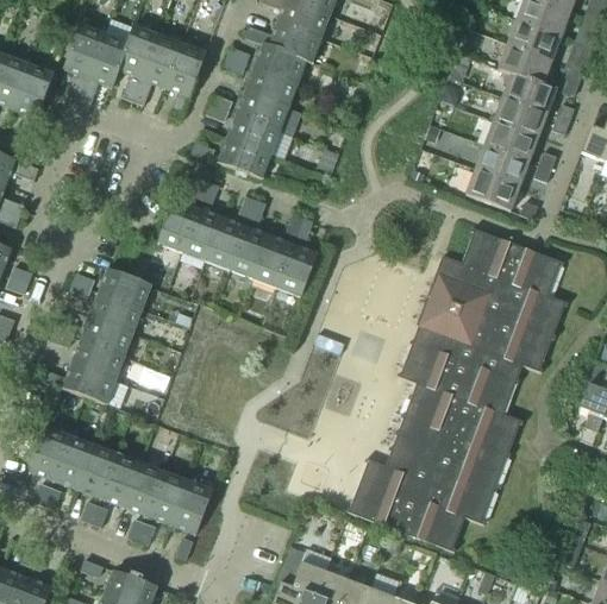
[(321,38),(330,14),(292,0),(260,0),(260,1),(282,10),(277,21),(321,38)]
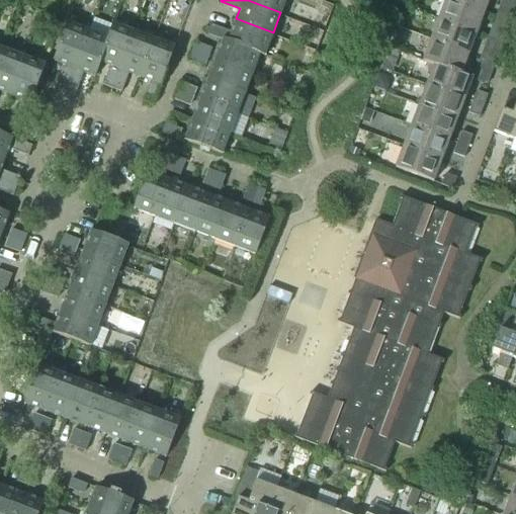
[(248,0),(280,12),(285,0),(248,0)]
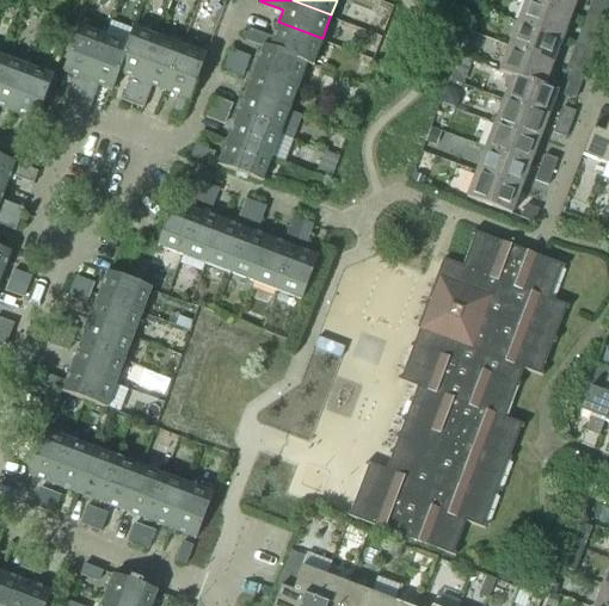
[(564,36),(573,12),(541,0),(526,0),(518,19),(564,36)]
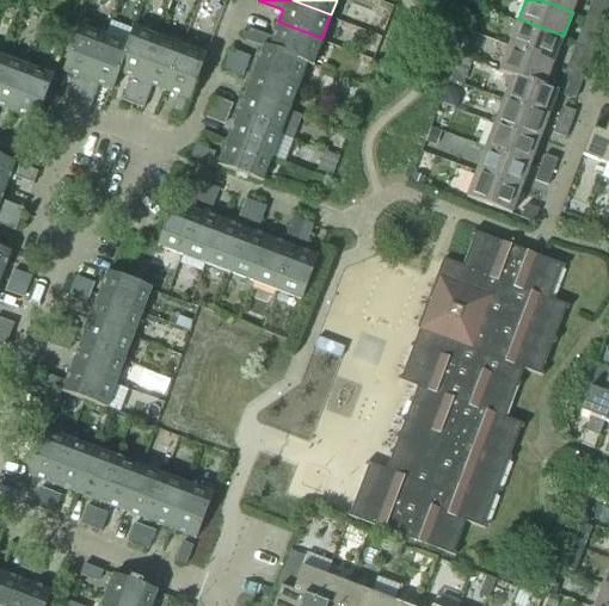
[(541,0),(573,12),(577,0),(541,0)]
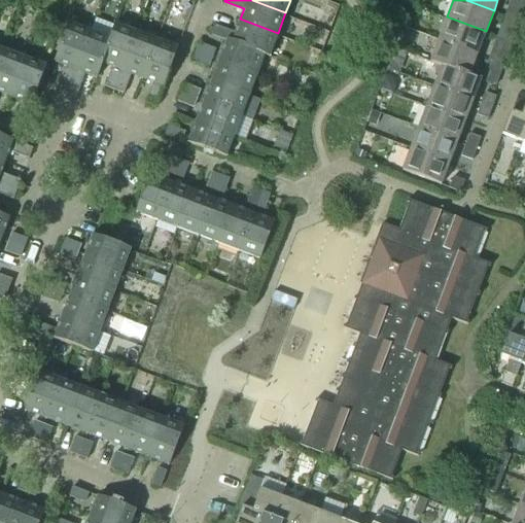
[(511,0),(510,3),(522,8),(524,7),(524,0),(511,0)]
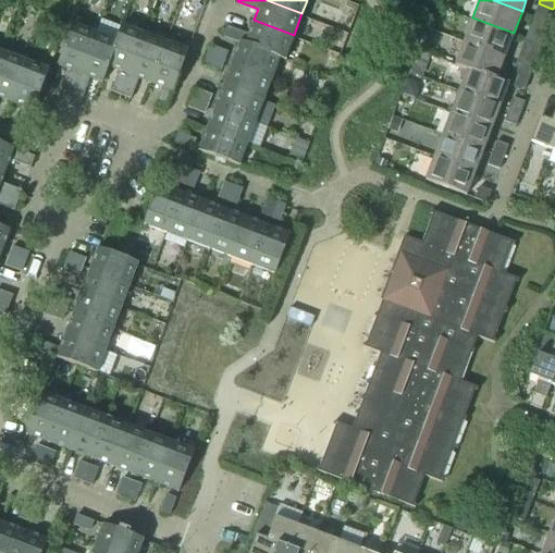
[(549,27),(551,22),(534,15),(531,24),(544,29),(549,27)]
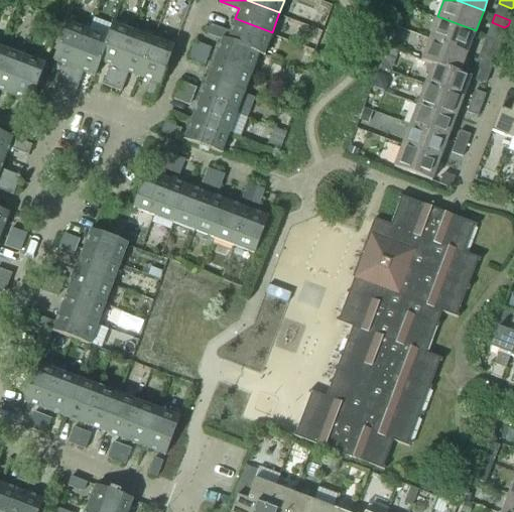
[(468,50),(476,30),(437,16),(430,36),(468,50)]
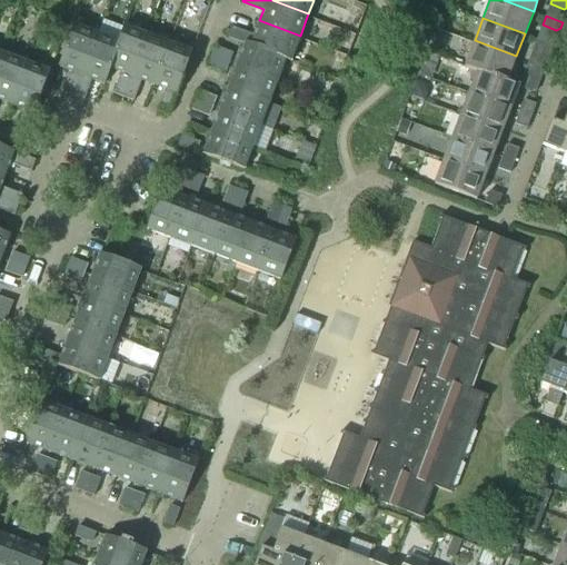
[(291,59),(300,36),(259,20),(255,32),(234,25),(229,35),(246,41),(286,57),(291,59)]
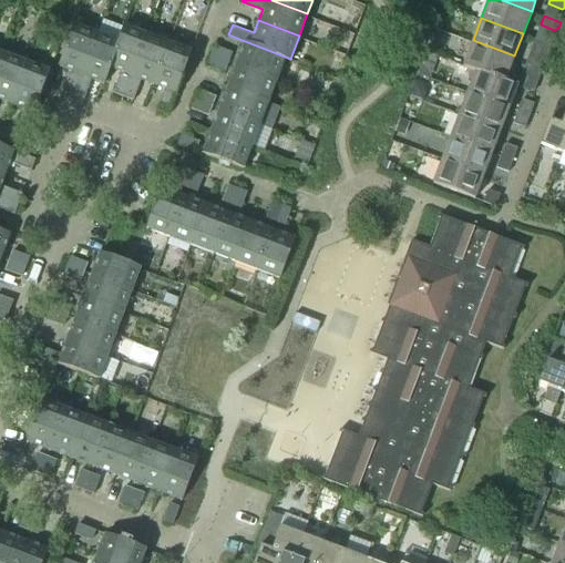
[(74,93),(98,31),(75,22),(60,63),(72,68),(64,89),(74,93)]
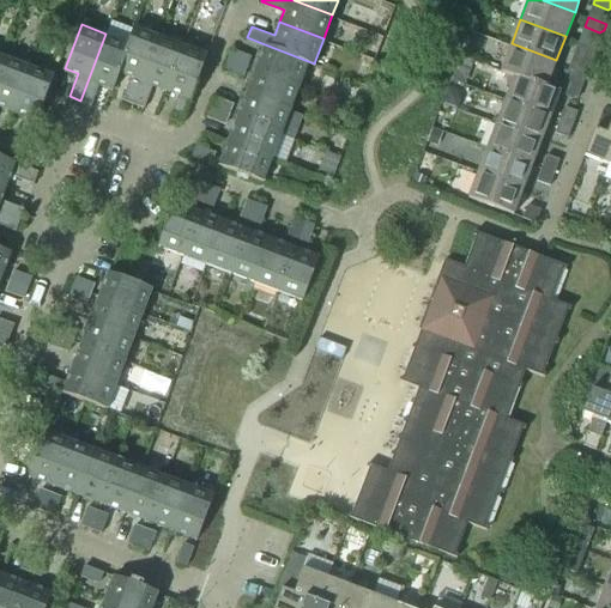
[(134,102),(159,35),(134,25),(128,42),(129,42),(119,70),(120,71),(132,74),(123,97),(134,102)]
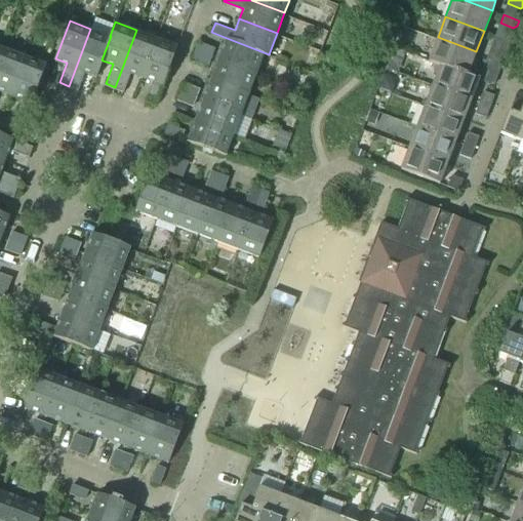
[(111,36),(110,36),(90,29),(69,86),(78,89),(86,71),(97,75),(103,61),(102,59),(111,36)]
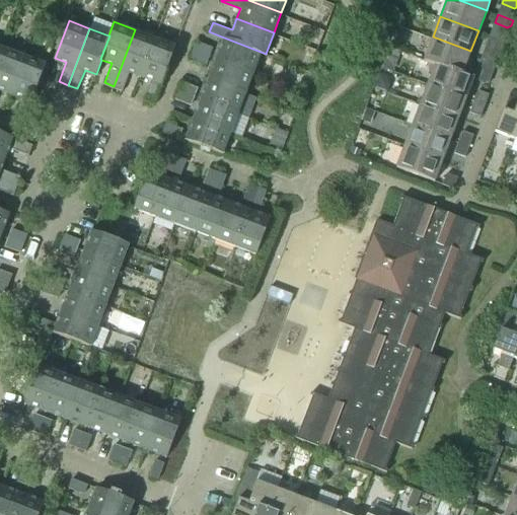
[(141,74),(155,37),(135,29),(114,86),(123,89),(130,70),(141,74)]
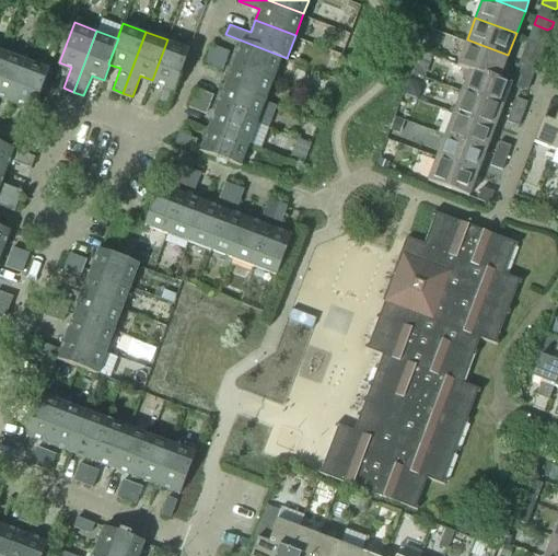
[(543,49),(545,44),(529,37),(525,46),(538,51),(543,49)]
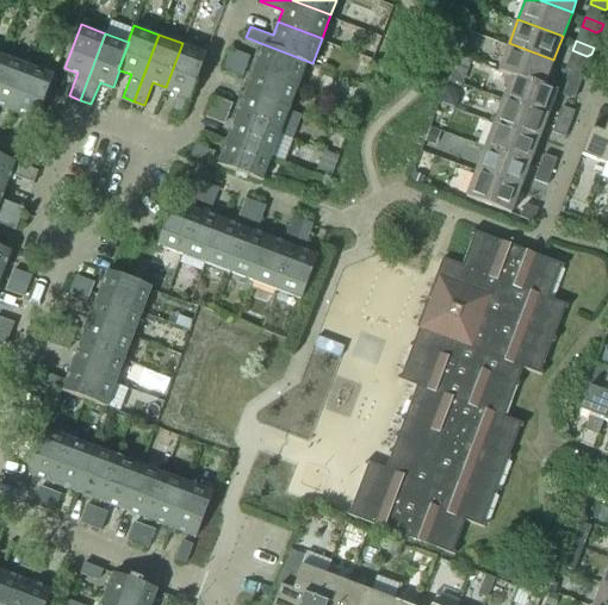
[(182,119),(208,52),(182,43),(166,87),(178,92),(169,114),(182,119)]
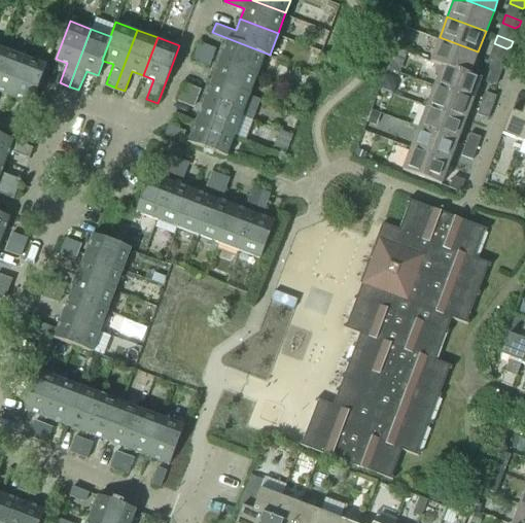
[(470,73),(470,72),(478,51),(440,37),(431,59),(443,64),(443,63),(470,73)]
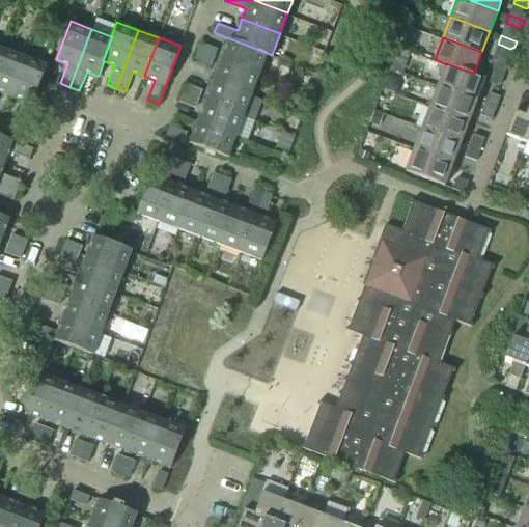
[(259,73),(267,53),(229,38),(221,58),(259,73)]
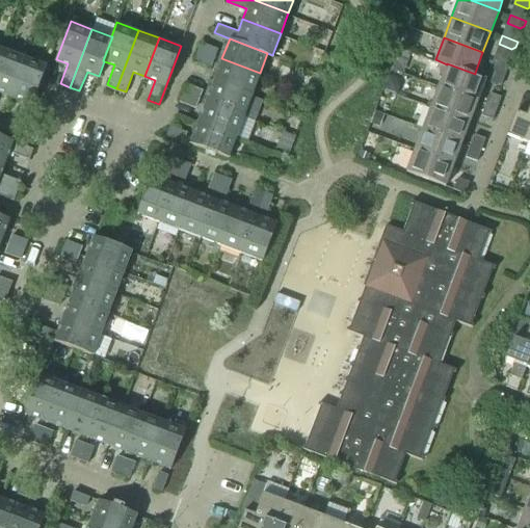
[(215,55),(218,47),(203,41),(200,50),(215,55)]
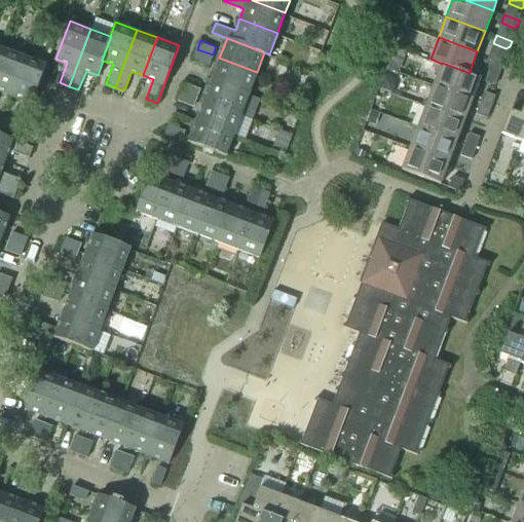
[(0,88),(11,94),(26,56),(5,47),(0,61),(0,88)]
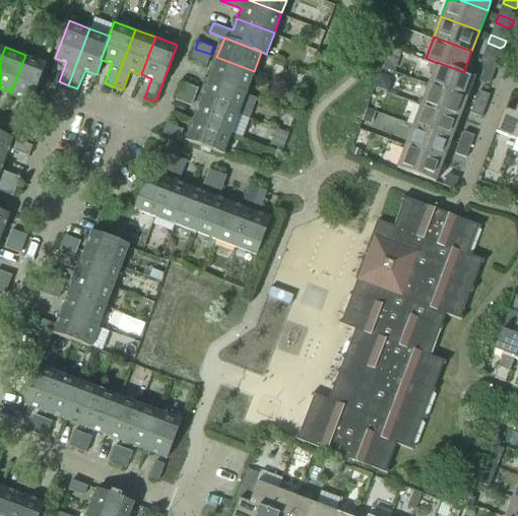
[(206,63),(210,54),(195,49),(191,58),(206,63)]
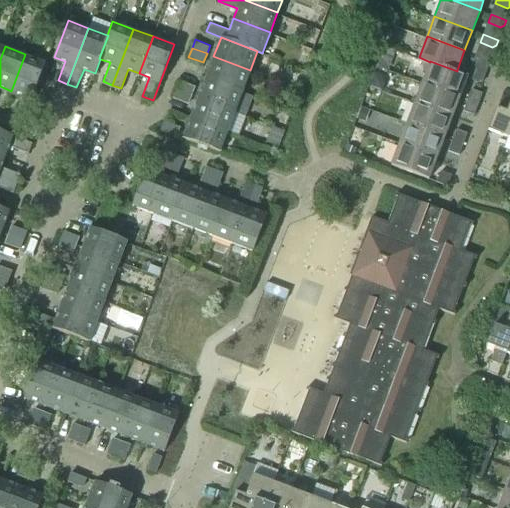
[(32,99),(45,62),(25,54),(11,91),(32,99)]
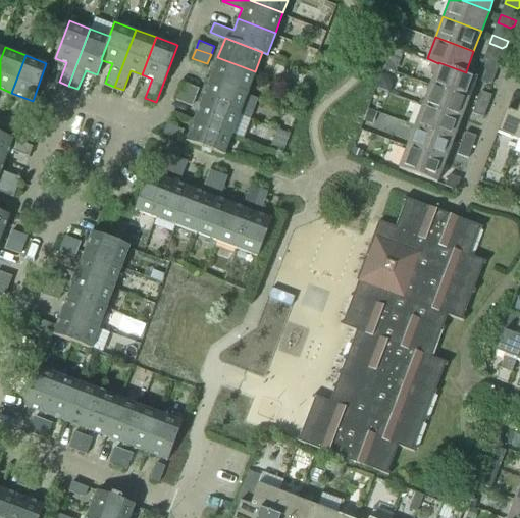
[(498,67),(501,61),(484,55),(481,64),(495,68),(498,67)]
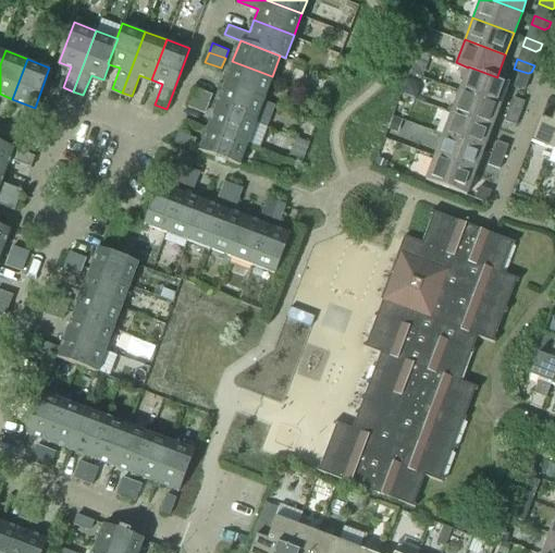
[(264,98),(272,76),(232,61),(224,83),(264,98)]
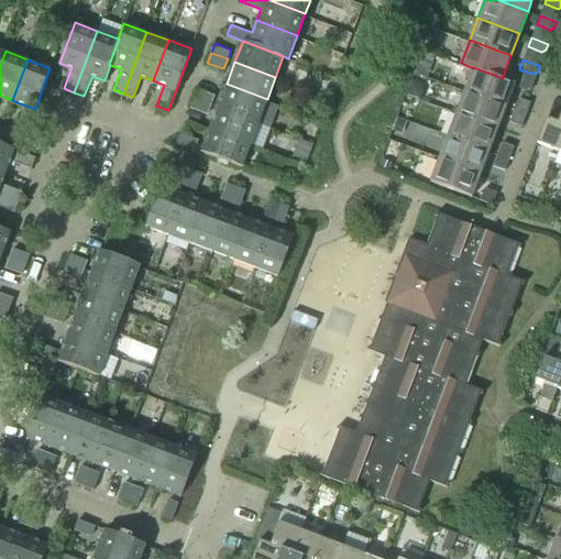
[(506,105),(515,81),(503,77),(503,78),(473,67),(473,68),(465,89),(506,105)]
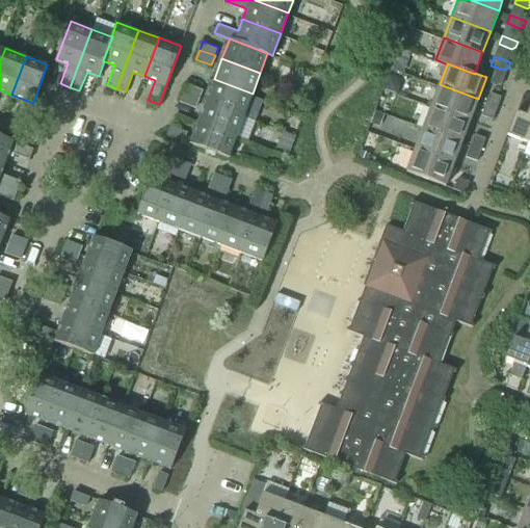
[(244,114),(253,94),(214,79),(206,100),(244,114)]
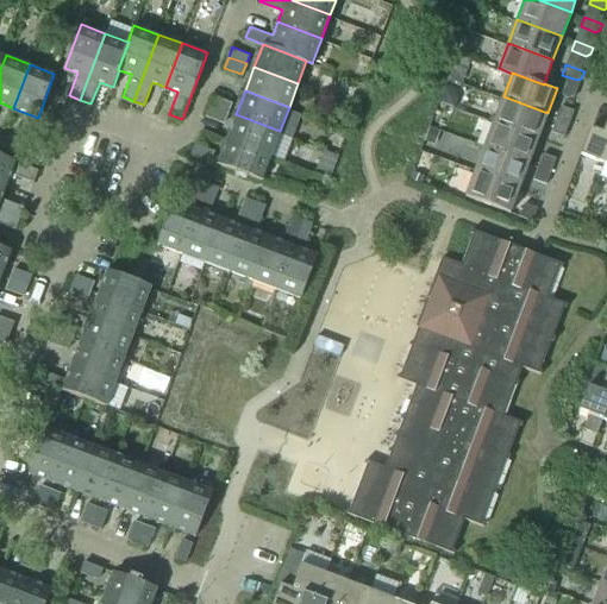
[(229,111),(232,100),(214,94),(211,104),(229,111)]
